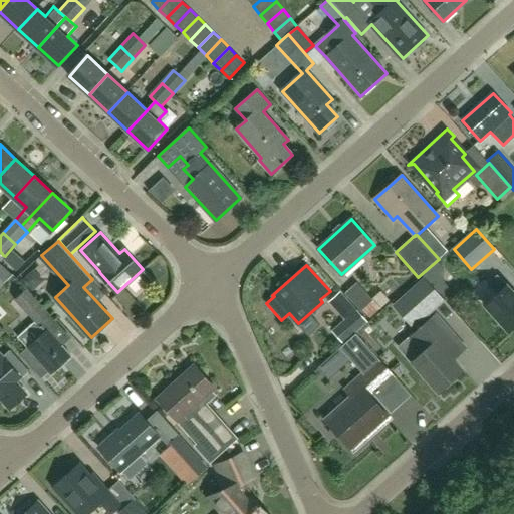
[(1,268),(0,268),(0,287),(10,278),(1,268)]
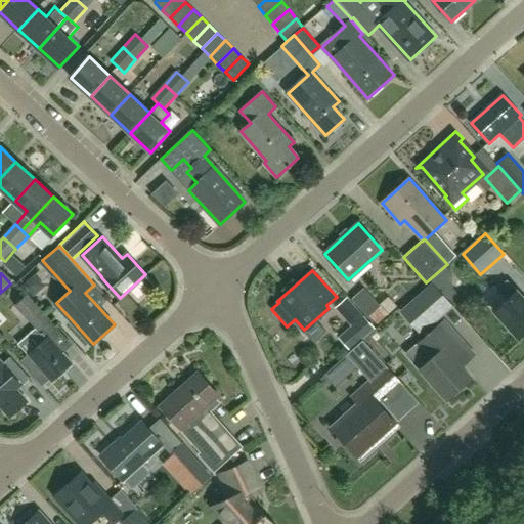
[(509,301),(496,311),(519,337),(523,332),(523,299),(521,296),(522,296),(509,280),(498,290),(509,301)]
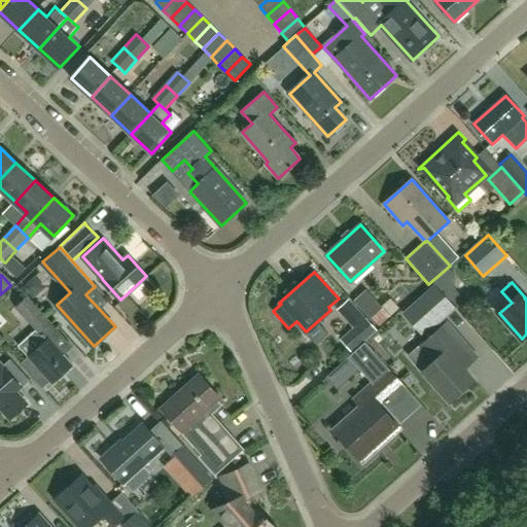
[(365,289),(354,301),(371,319),(383,308),(365,289)]
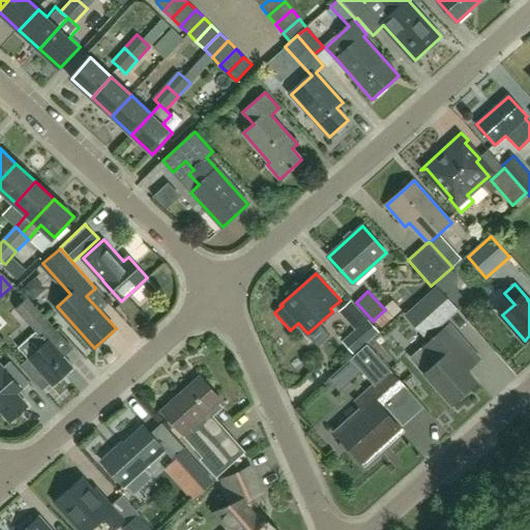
[(50,323),(51,322),(29,297),(17,308),(37,331),(39,332),(50,323)]
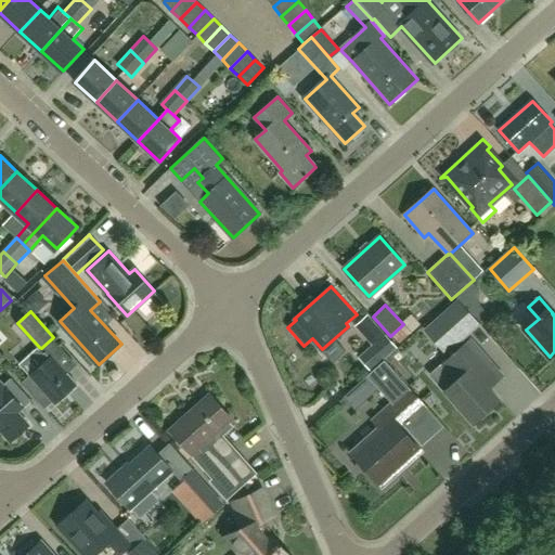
[(368,314),(353,326),(373,347),(386,335),(368,314)]
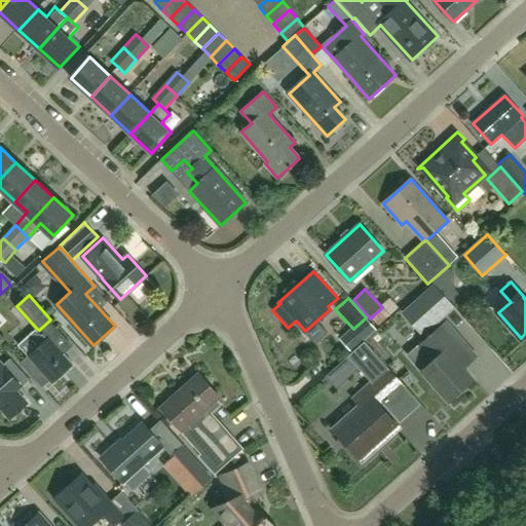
[(422,335),(438,321),(418,298),(402,312),(422,335)]
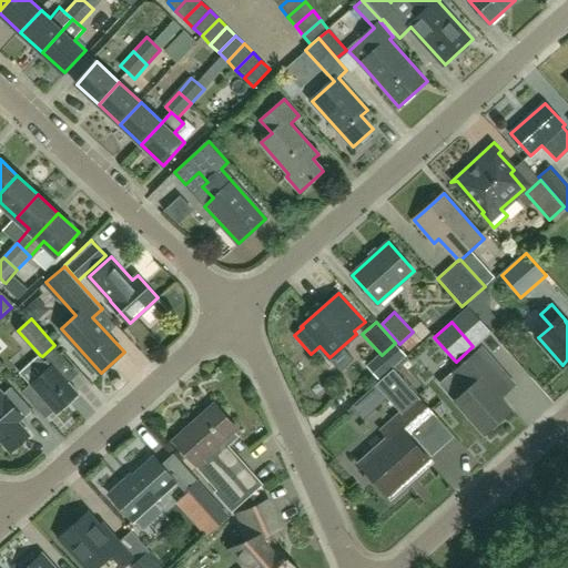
[(37,357),(38,359),(22,373),(31,383),(22,391),(47,418),(48,417),(47,416),(54,409),(57,413),(80,392),(70,382),(54,364),(62,356),(53,346),(42,356),(40,355),(37,357)]
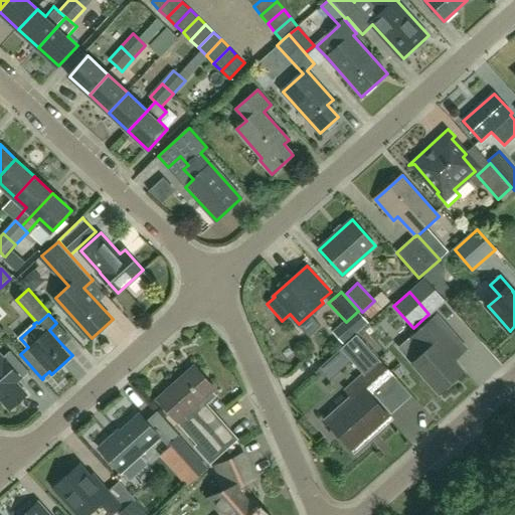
[(423,353),(413,362),(440,392),(464,371),(442,347),(455,335),(437,316),(410,339),(423,353)]
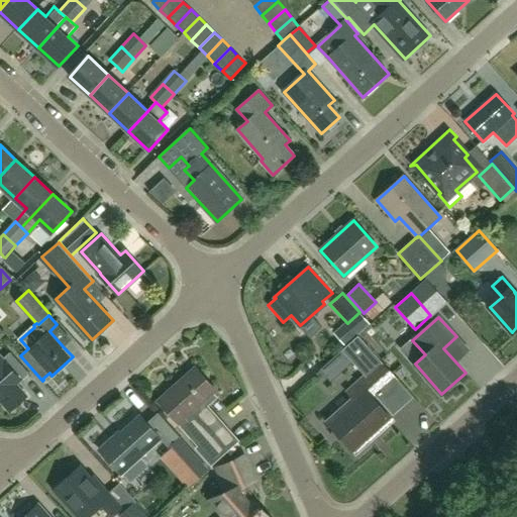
[(356,342),(344,352),(355,365),(368,354),(356,342)]
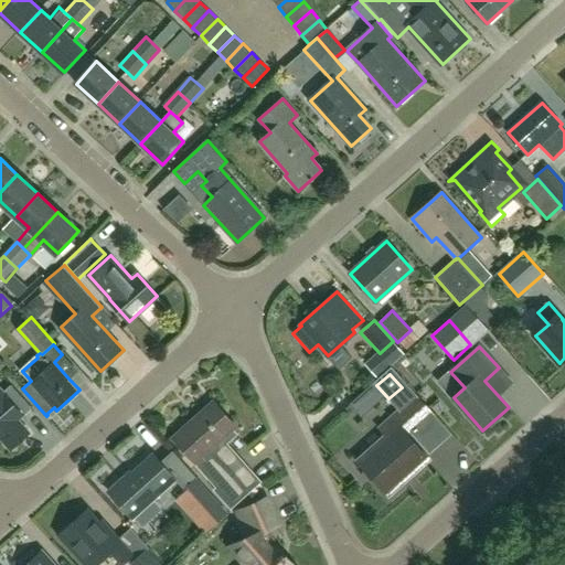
[(0,438),(10,450),(29,433),(18,420),(31,408),(11,386),(3,394),(0,390),(0,438)]
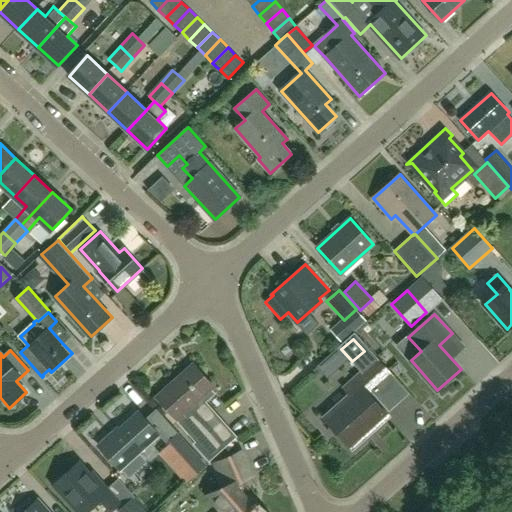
[(393,376),(377,358),(344,388),(350,395),(325,417),(350,445),(372,425),(375,428),(389,415),(371,396),(393,376)]
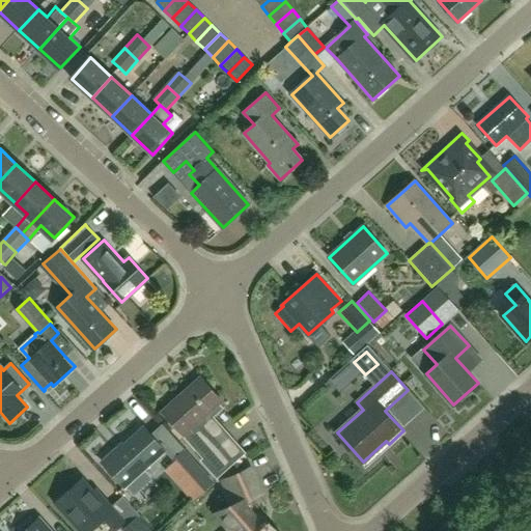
[(163,411),(185,436),(183,437),(202,458),(200,460),(216,479),(246,453),(214,417),(223,409),(219,404),(222,402),(200,378),(163,411)]
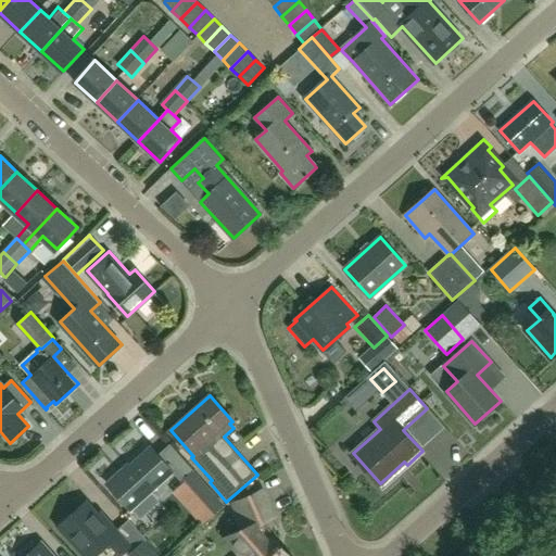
[(153,489),(173,471),(151,447),(122,472),(121,471),(108,483),(130,509),(128,512),(137,521),(160,502),(160,496),(153,489)]
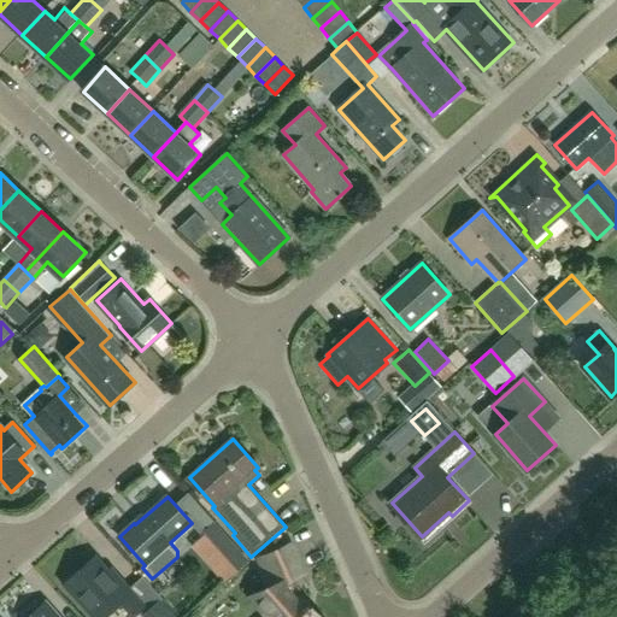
[(215,521),(199,534),(203,538),(204,539),(217,554),(234,574),(250,559),(218,524),(215,521)]
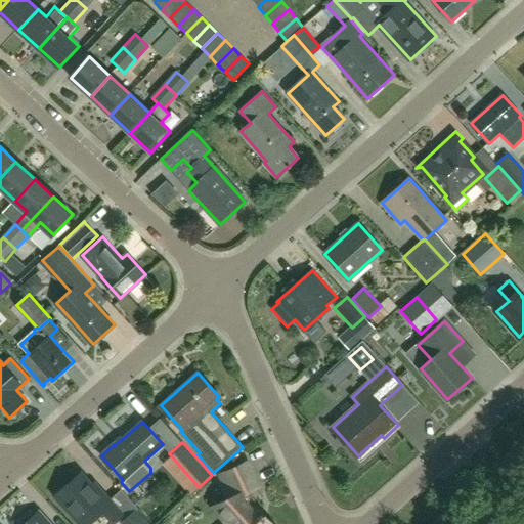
[(248,492),(258,487),(247,463),(218,477),(228,499),(209,508),(222,523),(270,523),(252,504),(253,504),(248,492)]
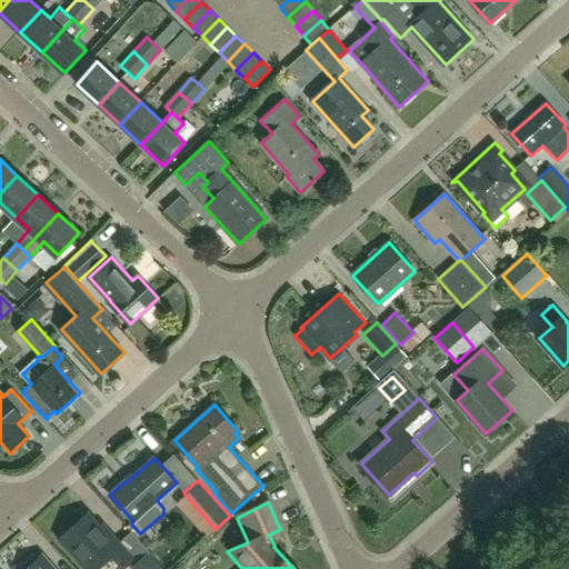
[(125,568),(128,565),(135,559),(120,542),(112,533),(109,537),(88,513),(60,539),(87,568),(97,568),(112,555),(125,568)]
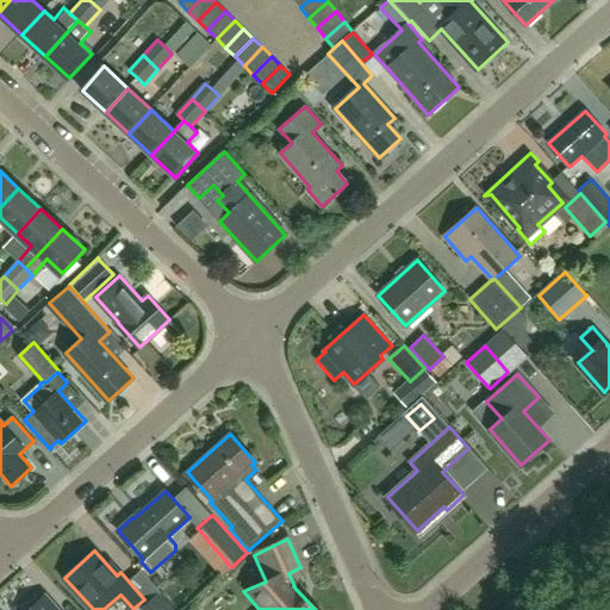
[(139,609),(174,609),(160,593),(161,592),(160,591),(139,609),(138,609),(139,609)]
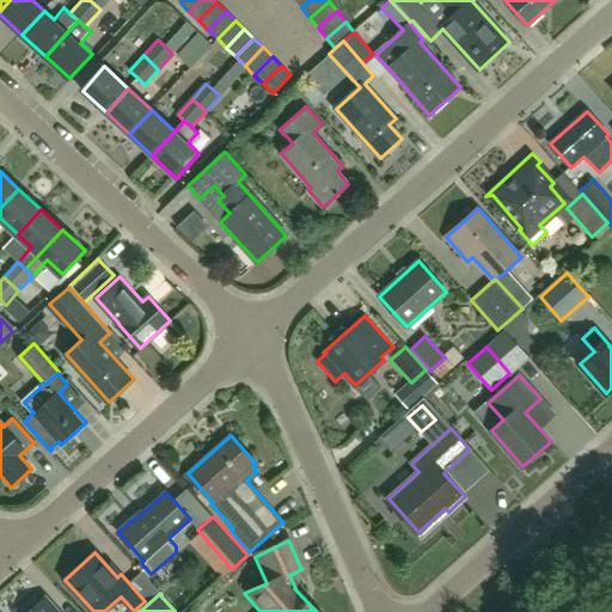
[(57,611),(46,598),(38,604),(35,600),(23,610),(24,611),(57,611)]
